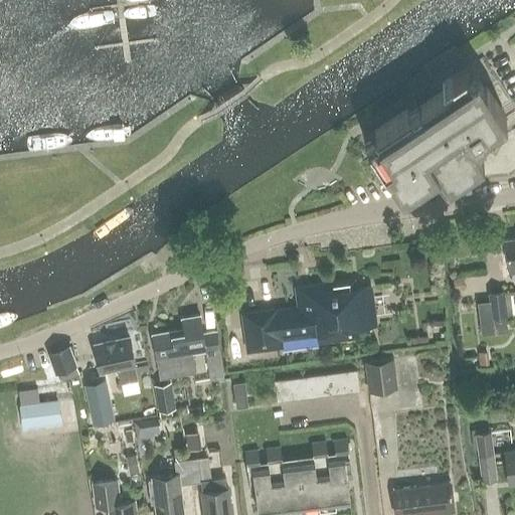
[(485,90),(476,76),(470,66),(443,84),(446,90),(420,106),(418,103),(365,137),(364,135),(362,136),(384,169),(385,168),(384,167),(385,166),(402,191),(438,168),(442,174),(447,170),(453,179),(445,184),(446,185),(449,184),(484,161),(483,159),(483,160),(476,149),(478,144),(485,148),(496,131),(493,127),(506,118),(499,107),(486,88),(485,88),(486,89),(485,90)]
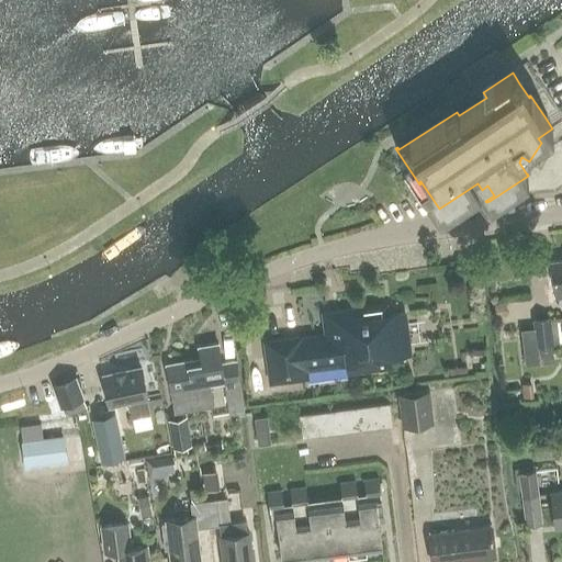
[(561,114),(558,108),(544,116),(552,128),(538,138),(541,143),(529,161),(521,157),(519,163),(527,175),(527,173),(528,176),(490,201),(557,192),(561,188),(561,142),(561,141),(561,114)]
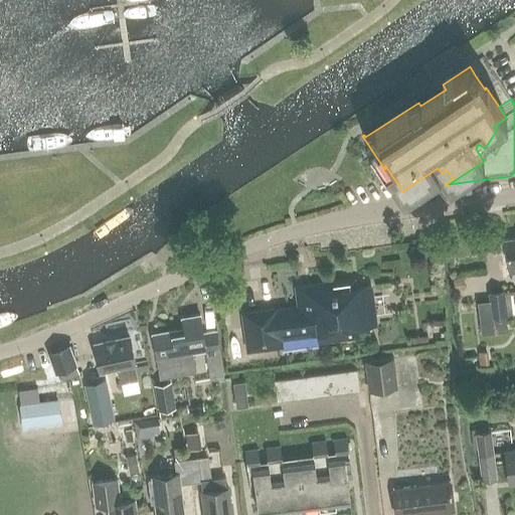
[(514,238),(505,240),(509,275),(514,274),(514,238)]
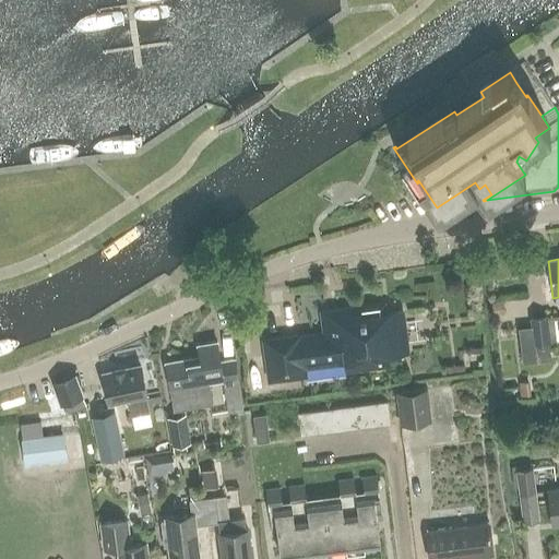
[(504,301),(491,304),(492,317),(506,314),(504,301)]
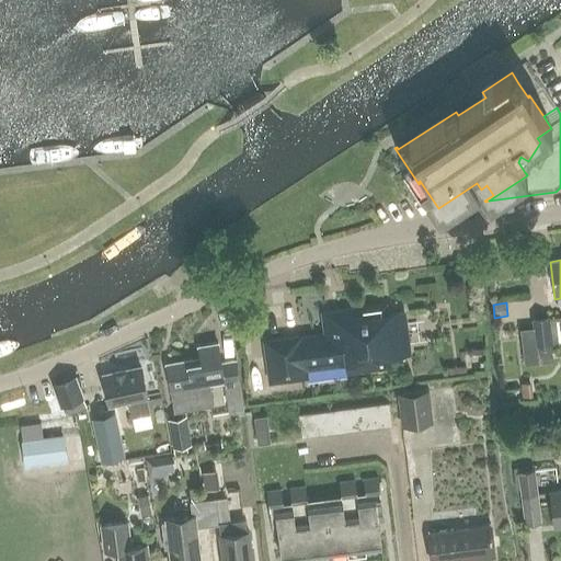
[(265,343),(271,382),(306,377),(305,364),(347,358),(350,371),(390,366),(389,356),(409,353),(403,313),(387,316),(385,306),(324,313),(328,341),(301,344),(300,339),(265,343)]
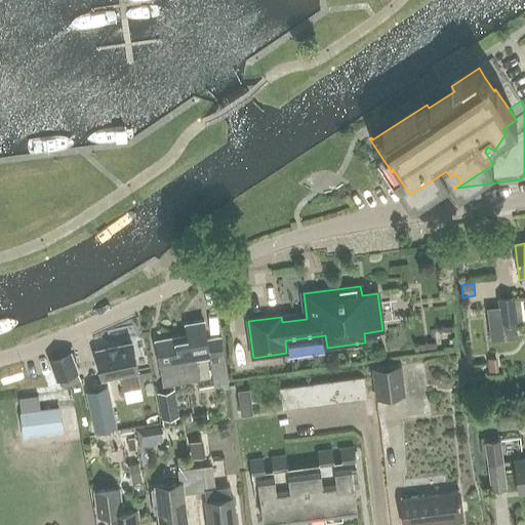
[(490,344),(518,339),(516,324),(517,324),(514,297),(497,299),(498,308),(486,310),(490,344)]
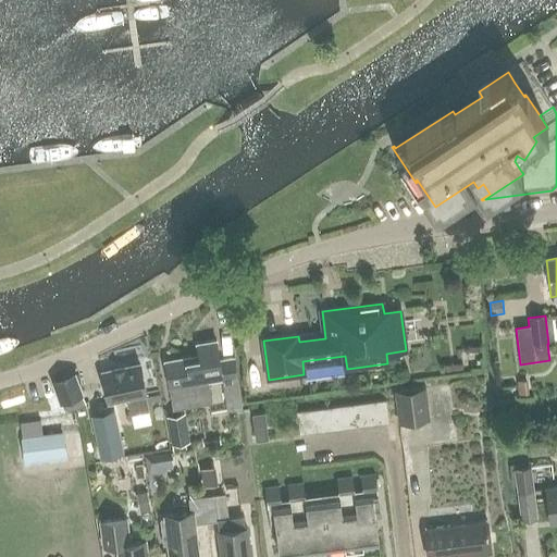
[(226,412),(243,409),(234,360),(219,362),(215,342),(198,345),(199,357),(165,363),(173,409),(210,403),(207,382),(221,380),(226,412)]
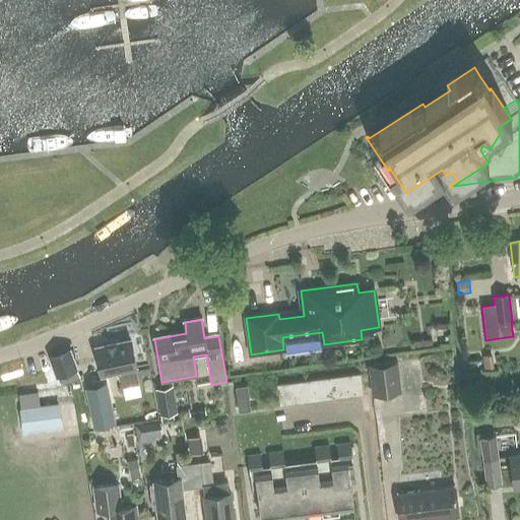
[(138,383),(135,369),(137,369),(131,342),(95,350),(101,377),(118,373),(121,386),(138,383)]
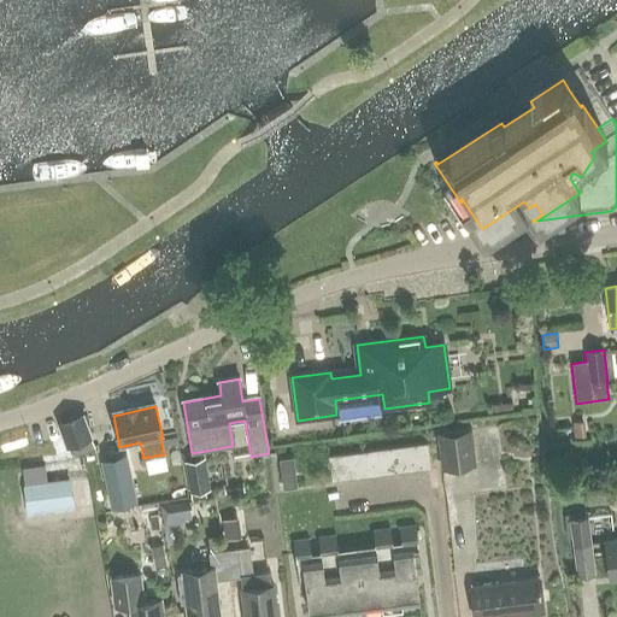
[(66,447),(90,438),(82,416),(58,425),(66,447)]
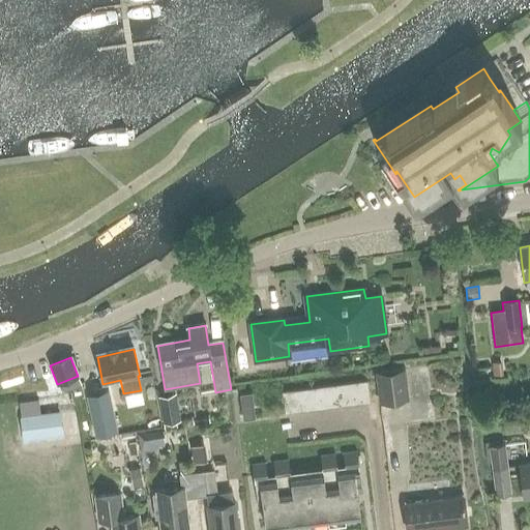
[(502,361),(492,362),(494,376),(504,375),(502,361)]
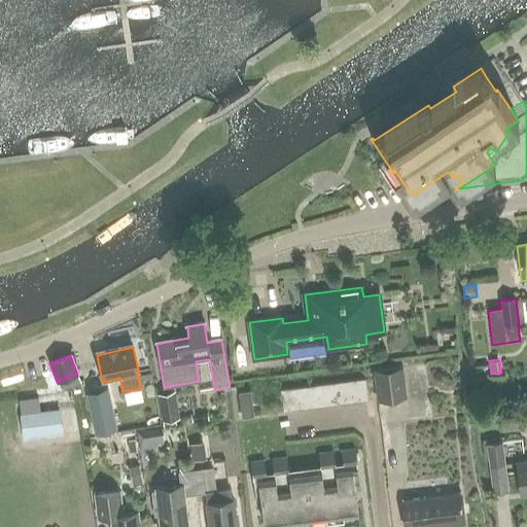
[(373,372),(375,386),(377,402),(407,398),(402,367),(373,372)]
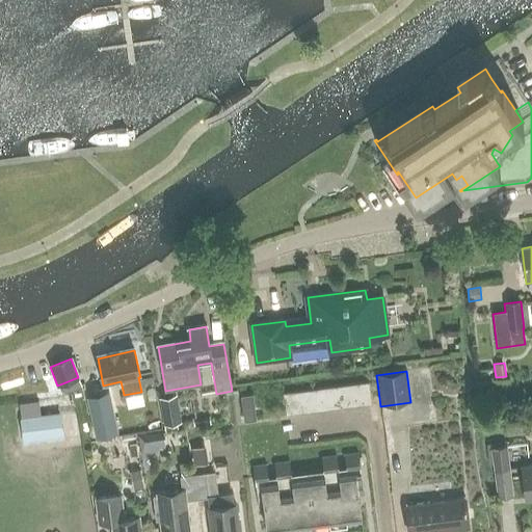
[(357,386),(361,407),(371,406),(369,383),(357,386)]
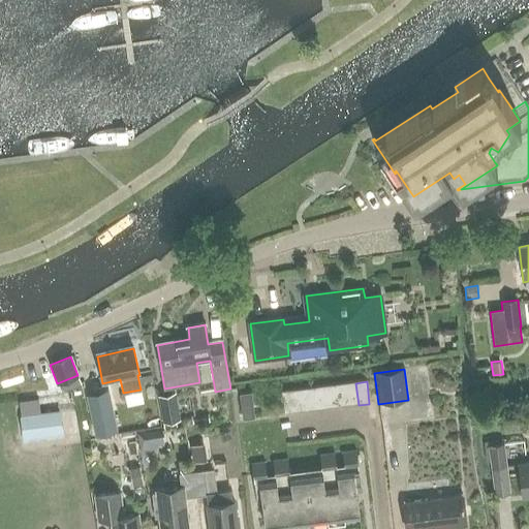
[(347,406),(359,405),(355,383),(345,384),(347,406)]
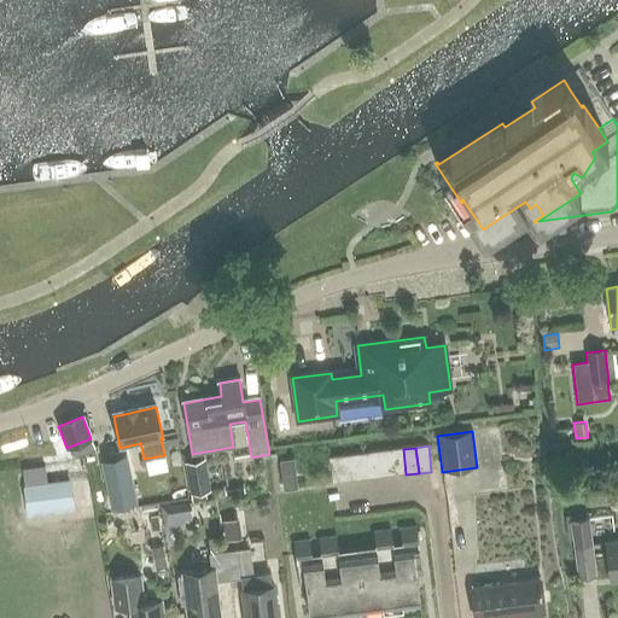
[(394,476),(406,474),(403,449),(390,450),(394,476)]
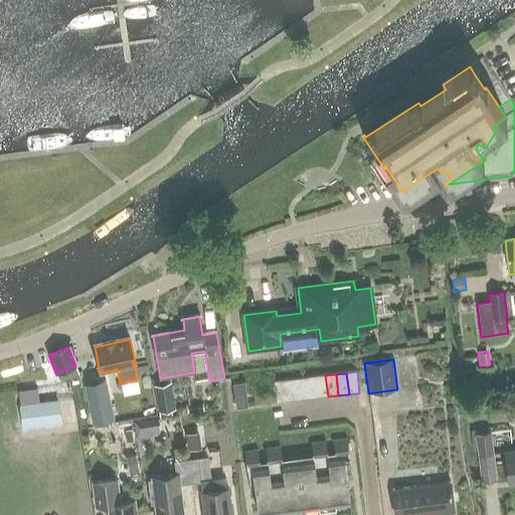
[(318,398),(328,396),(325,375),(315,377),(318,398)]
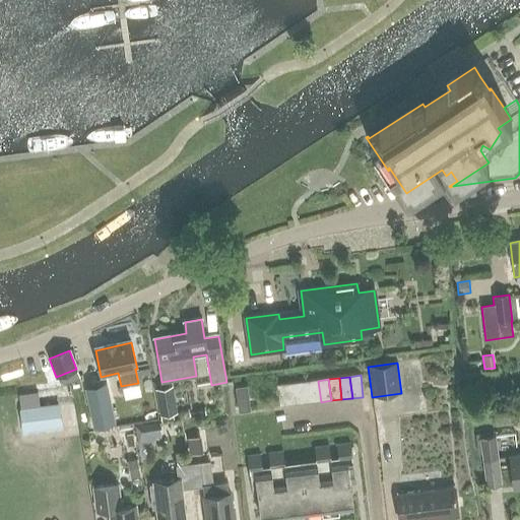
[(310,403),(321,402),(318,381),(308,382),(310,403)]
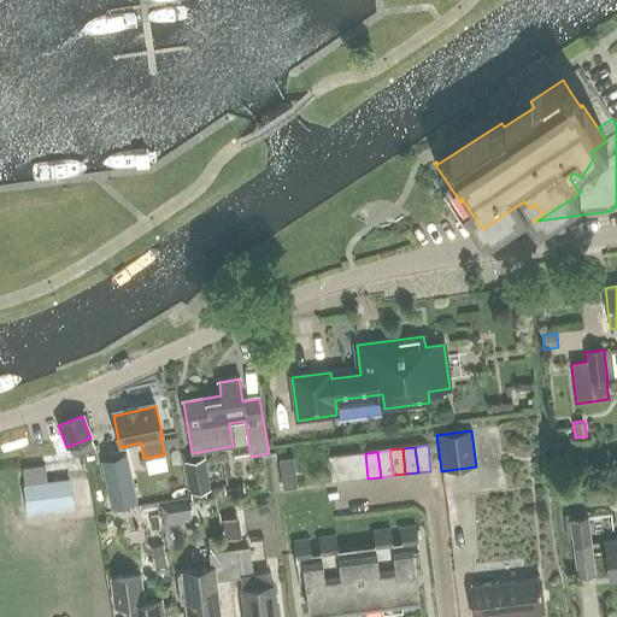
[(356,480),(368,479),(365,453),(352,454),(356,480)]
